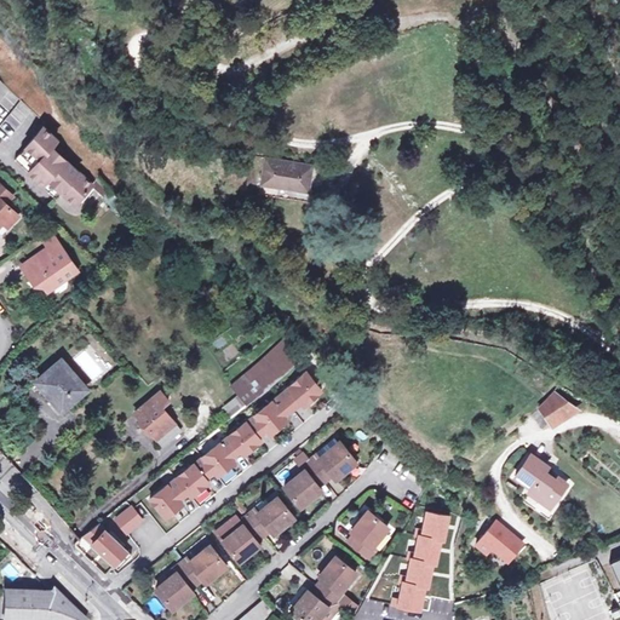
[(12,161),(27,174),(33,168),(59,194),(74,207),(91,189),(50,150),(56,144),(41,131),(12,161)]
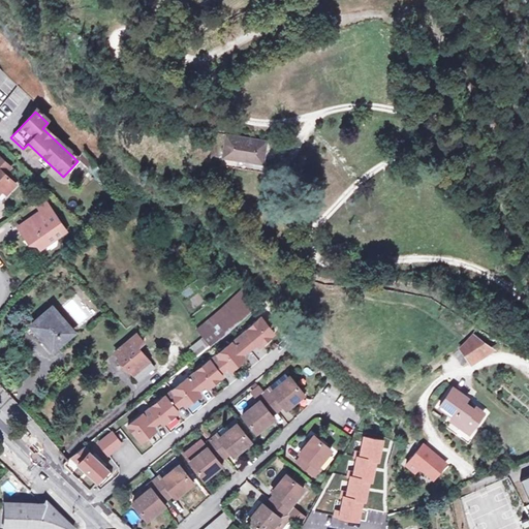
[(221,162),(261,172),(269,142),(239,134),(227,136),(221,162)]
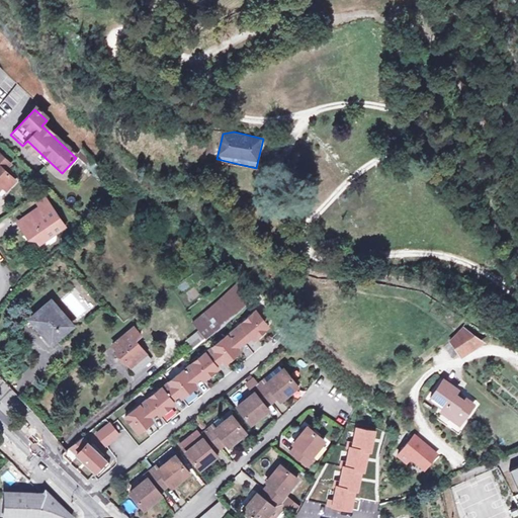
[(45,167),(50,162),(27,141),(22,146),(45,167)]
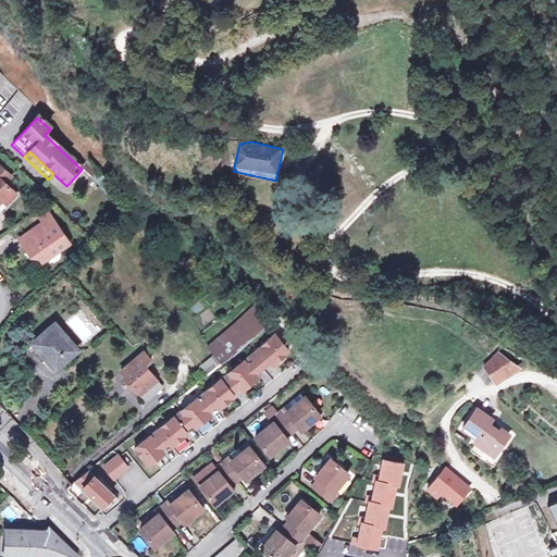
[(0,169),(0,201),(4,206),(14,195),(2,184),(9,177),(0,169)]
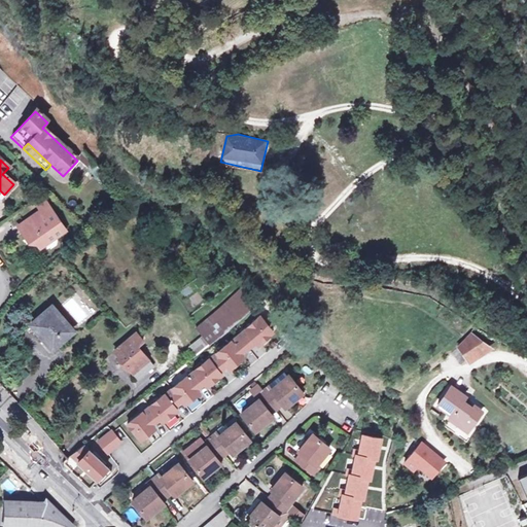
[(46,204),(38,210),(40,213),(48,208),(46,204)]
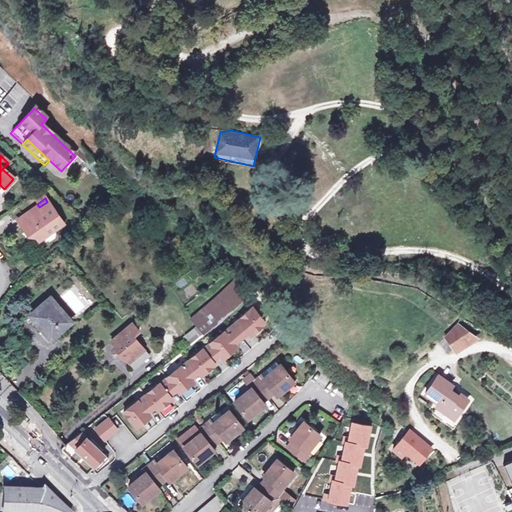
[(28,215),(33,223),(23,230),(28,238),(36,239),(39,243),(64,226),(47,202),(39,207),(28,215)]
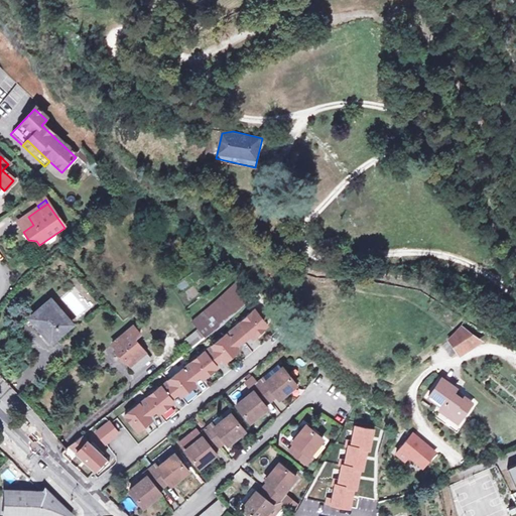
[(191,321),(198,330),(231,302),(239,310),(253,299),(239,283),(191,321)]
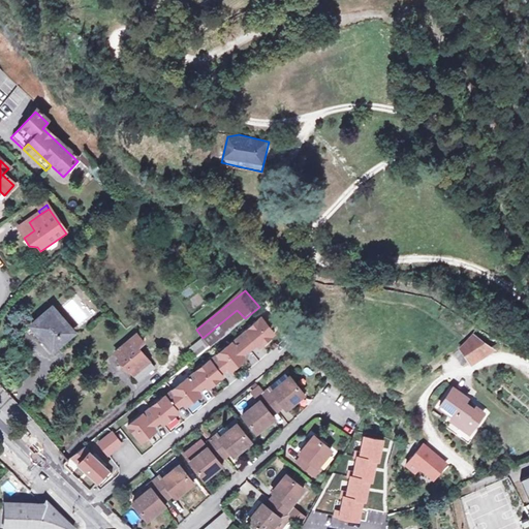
[(31,328),(40,337),(42,335),(56,349),(72,333),(51,309),(31,328)]
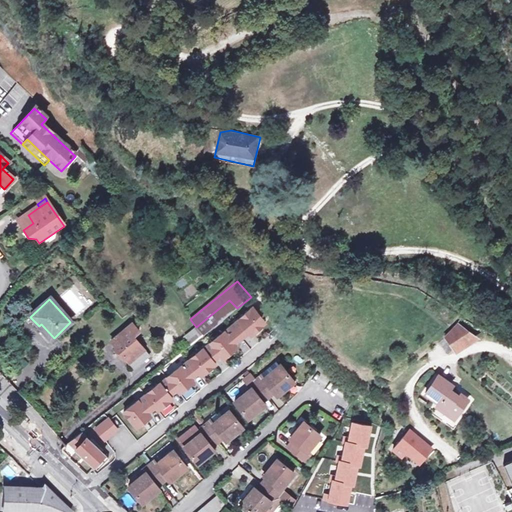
[(204,334),(237,308),(229,300),(196,327),(203,335),(204,334)]
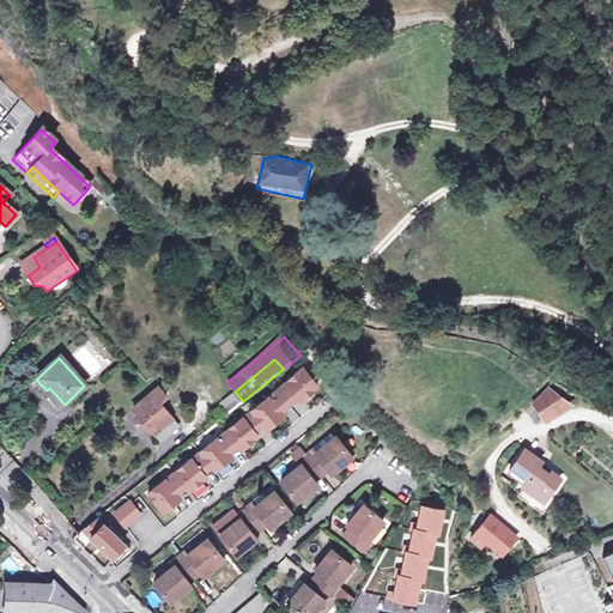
[(304,369),(279,389),(291,405),(299,399),(302,402),(320,388),(304,369)]
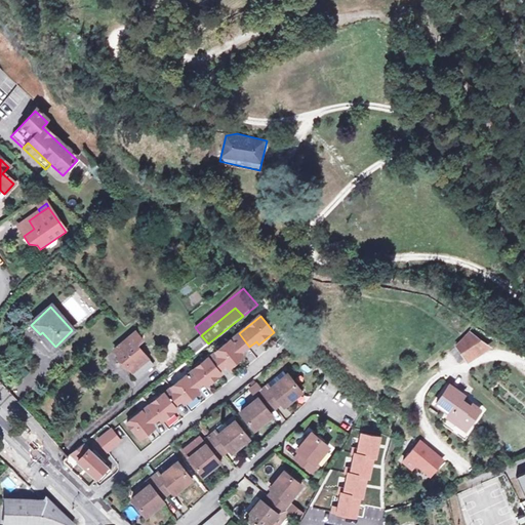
[(143,339),(135,331),(113,350),(119,356),(116,358),(124,367),(126,365),(136,377),(152,364),(135,346),(143,339)]
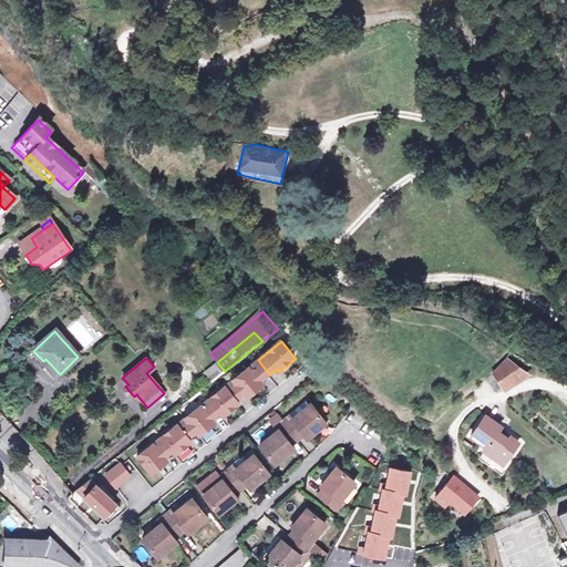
[(57,377),(60,374),(45,359),(43,361),(57,377)]
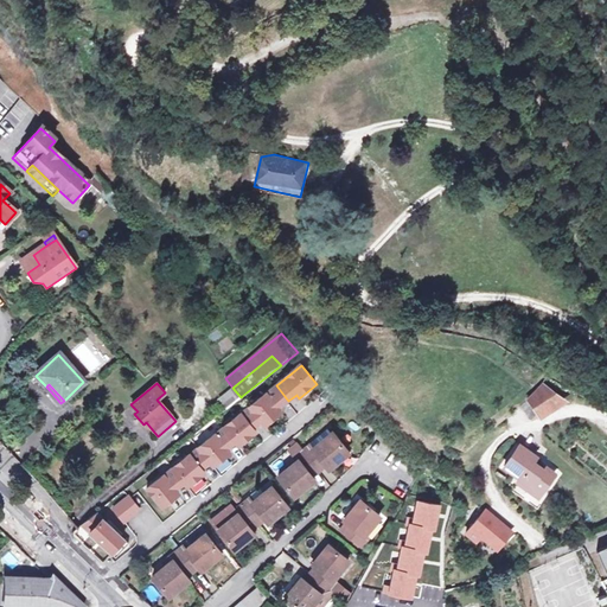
[(543,384),(528,400),(534,408),(538,414),(563,400),(543,384)]
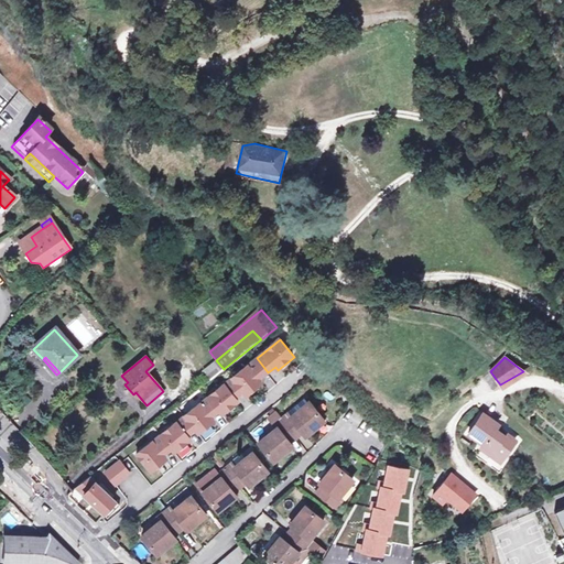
[(257,358),(232,377),(243,391),(247,396),(262,382),(260,379),(268,372),(257,358)]
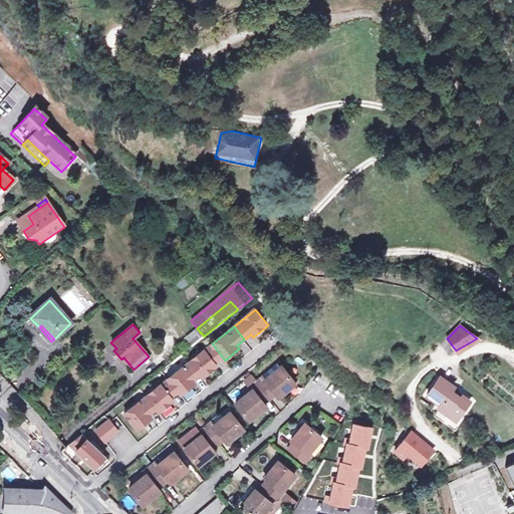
[(192,346),(204,336),(197,328),(185,337),(192,346)]
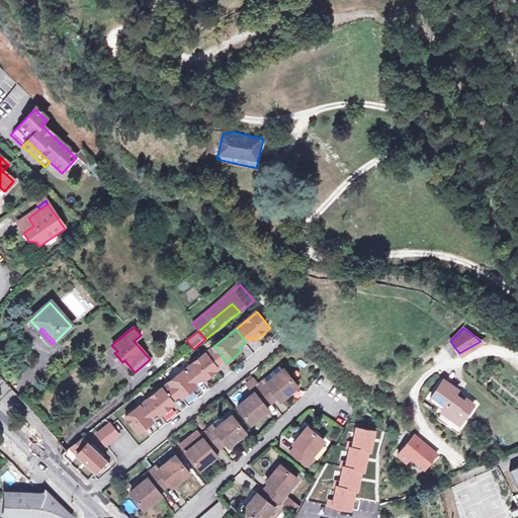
[(455,348),(450,341),(444,347),(448,353),(455,348)]
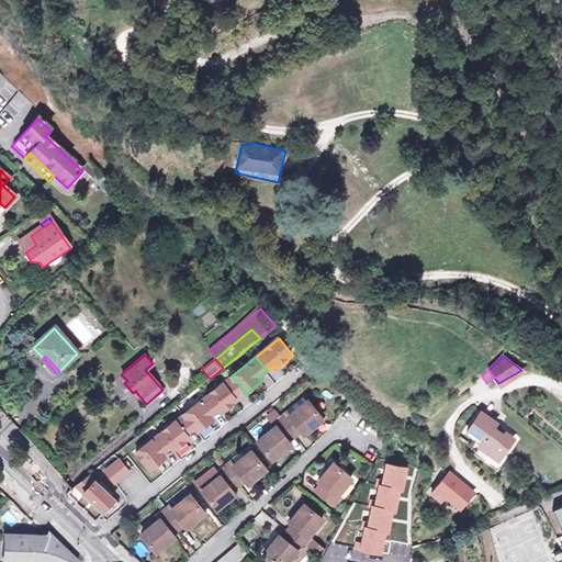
[(232,375),(208,395),(220,409),(222,413),(238,400),(235,396),(243,390),(232,375)]
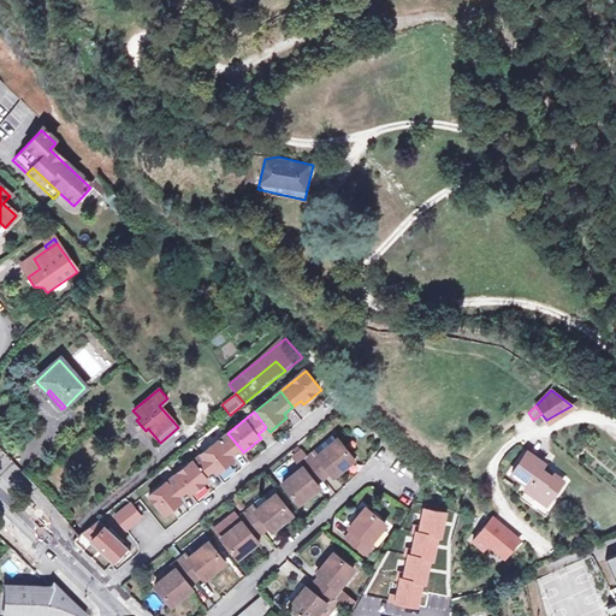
[(227,433),(201,454),(214,469),(217,473),(235,460),(231,455),(241,449),(227,433)]
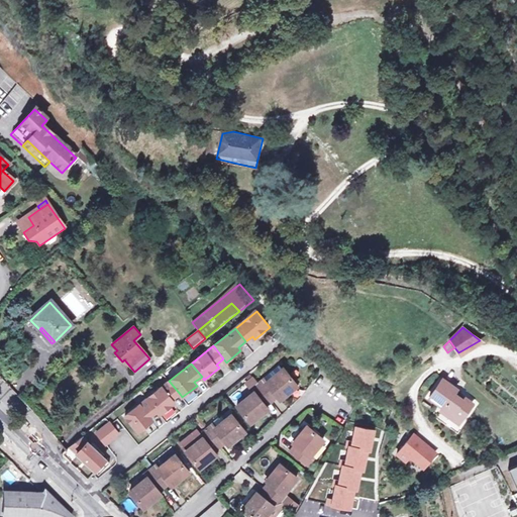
[(263,379),(264,380),(266,383),(282,371),(279,367),(263,379)]
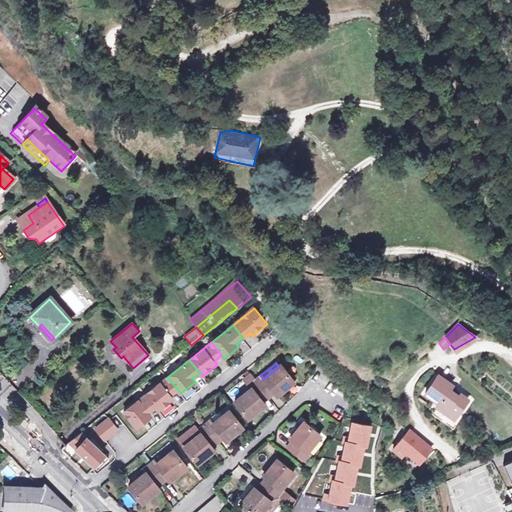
[(255,381),(265,393),(270,389),(274,394),(277,396),(294,382),(280,366),(279,367),(263,379),(261,376),(255,381)]
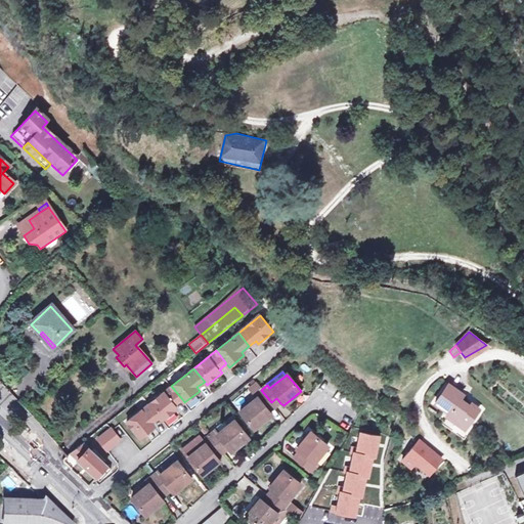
[(251,389),(256,395),(261,390),(254,381),(251,384),(253,387),(251,389)]
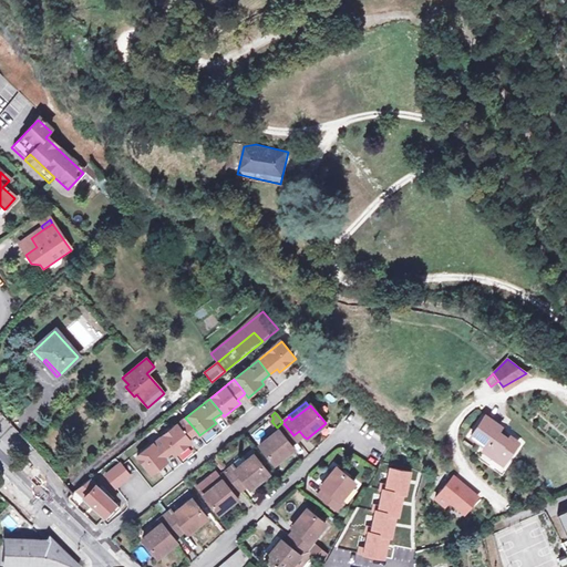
[(483,452),(493,460),(496,455),(506,462),(518,444),(508,436),(506,439),(497,433),(501,428),(485,416),(471,437),(485,447),(483,452)]
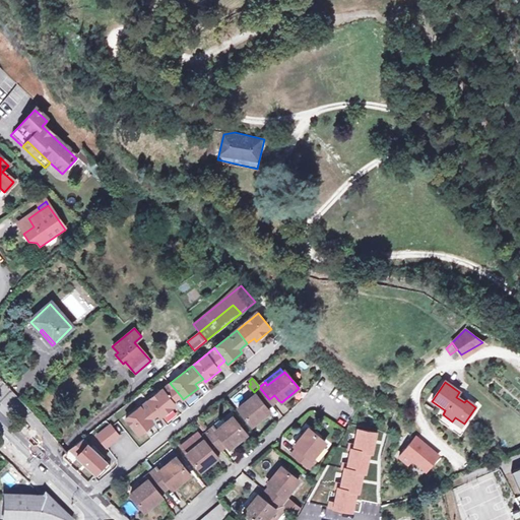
[(170,383),(148,400),(158,413),(161,416),(176,405),(174,402),(181,396),(170,383)]
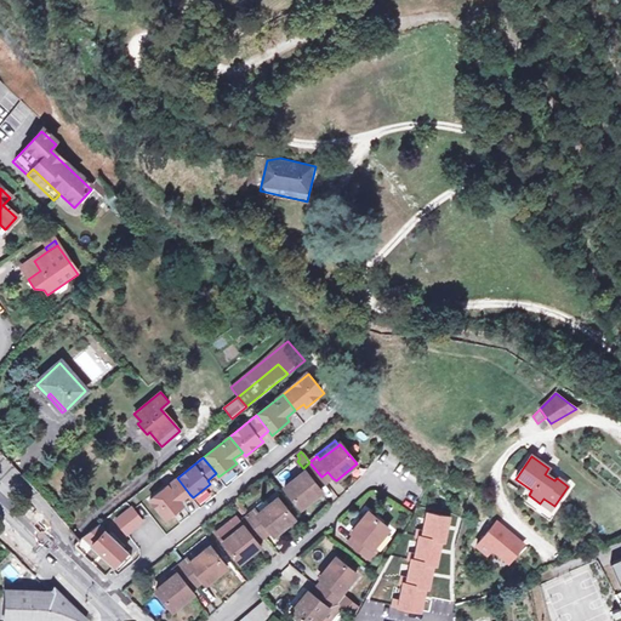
[(275,474),(281,485),(302,472),(296,461),(275,474)]
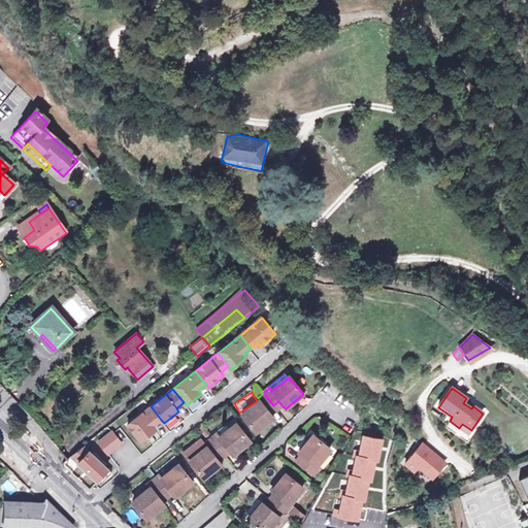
[(273,405),(263,393),(258,398),(260,401),(241,416),(256,432),(273,418),(271,416),(267,410),(273,405)]
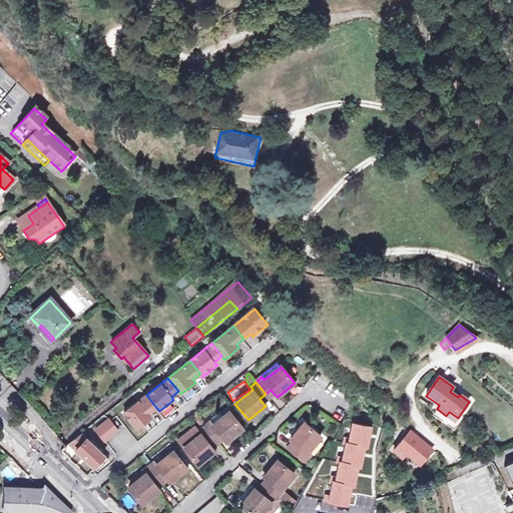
[(266,394),(270,399),(275,395),(271,390),(266,394)]
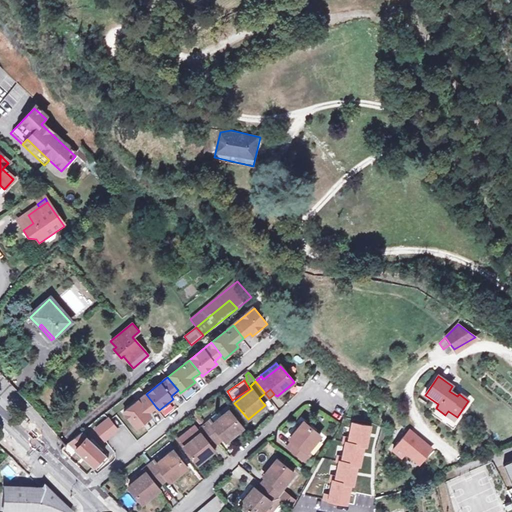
[(269,398),(265,393),(259,398),(263,403),(269,398)]
